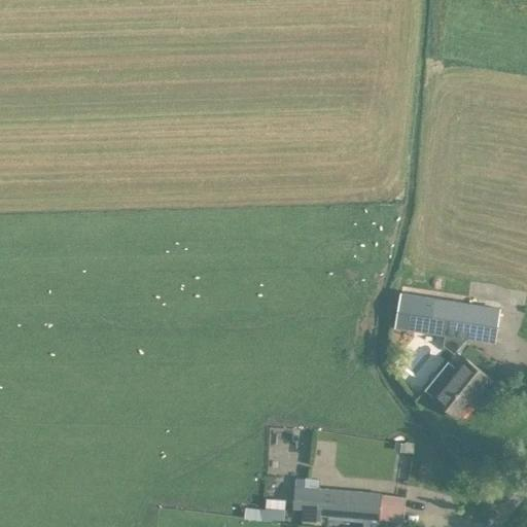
[(495,344),(500,309),(398,292),(392,329),(495,344)]
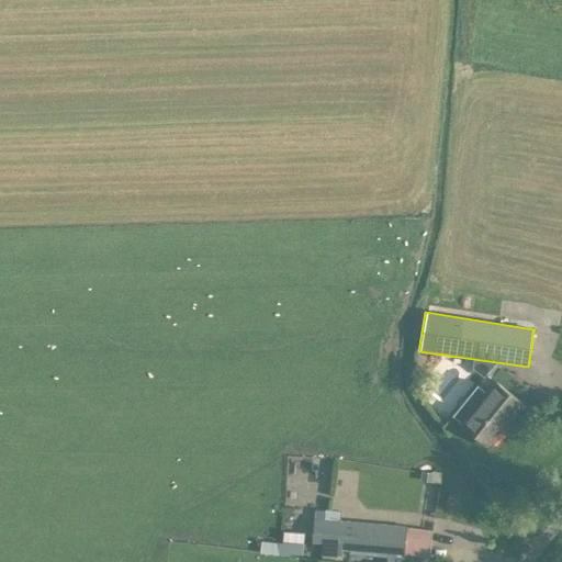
[(476,383),(452,414),(461,420),(490,444),(523,403),(494,379),(485,391),(476,383)]
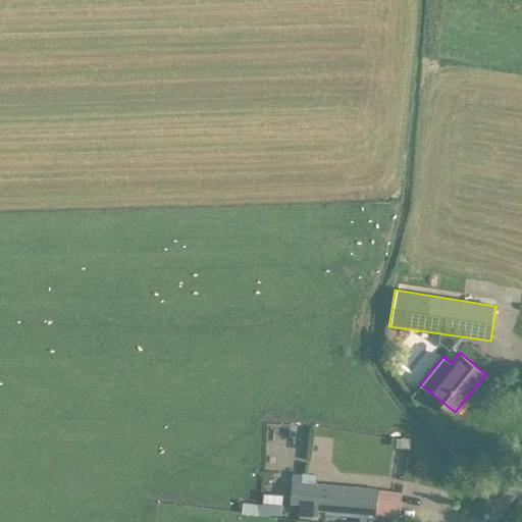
[(390,437),(389,447),(400,448),(401,439),(390,437)]
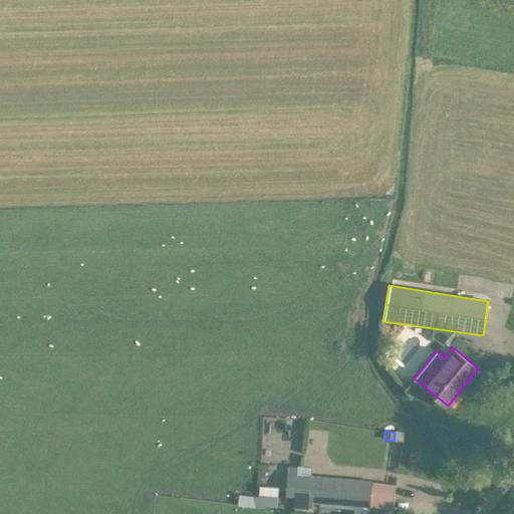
[(287,474),(286,493),(295,494),(294,506),(308,507),(308,500),(319,501),(354,503),(369,504),(369,503),(372,480),(310,476),(311,467),(288,465),(287,474)]
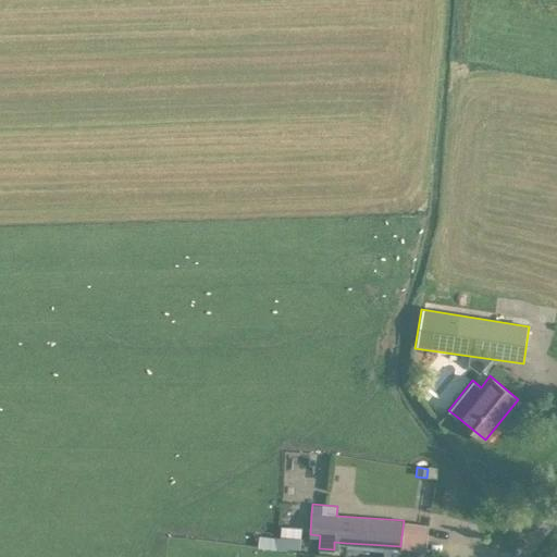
[(259,534),(258,545),(274,547),(275,535),(259,534)]
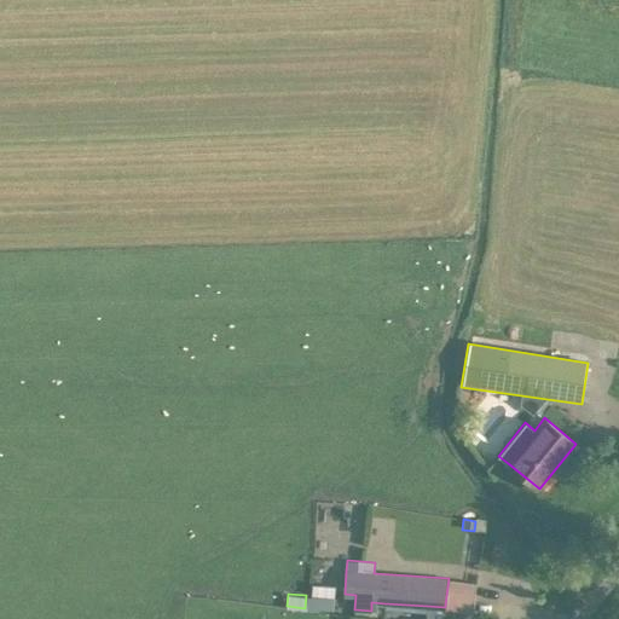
[(306,595),(305,608),(333,611),(334,597),(311,595),(306,595)]
